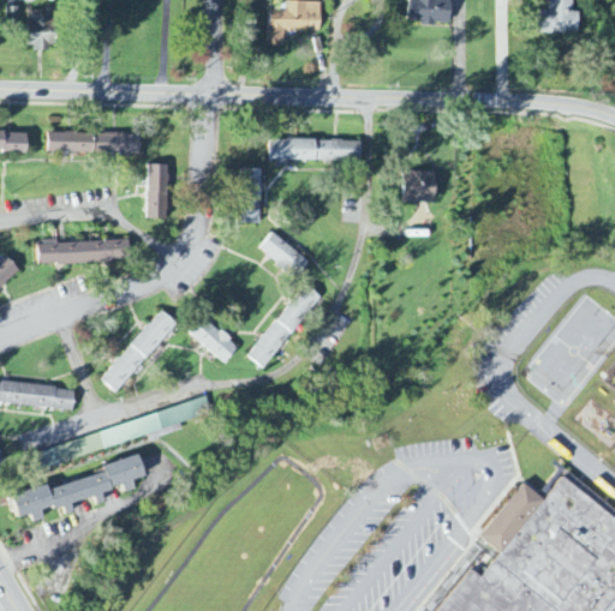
[(268,43),(284,43),(284,29),(320,29),(321,0),(286,0),(286,9),(269,9),(268,43)]
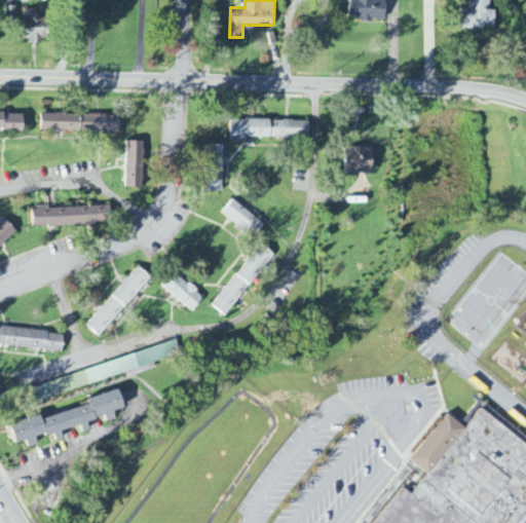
[(349,0),(348,17),(385,20),(385,0),(349,0)]
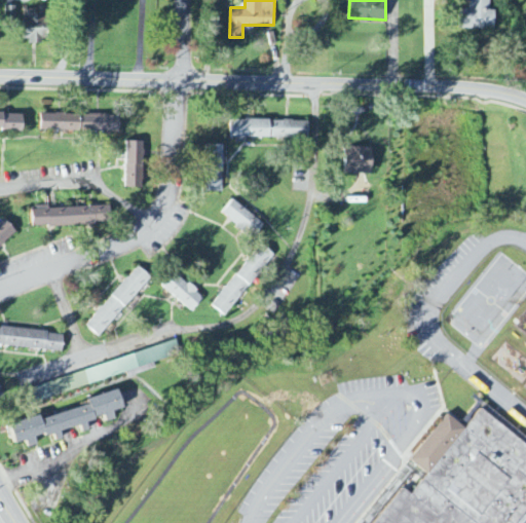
[(493,29),(494,8),(489,8),(488,0),(467,0),(468,7),(459,7),(459,28),(493,29)]
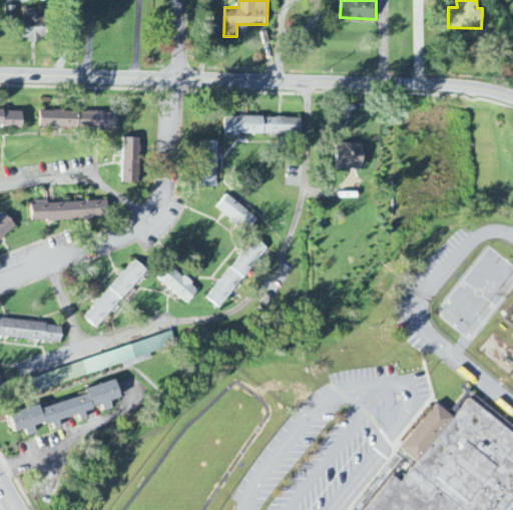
[(46,39),(47,5),(39,4),(39,12),(23,12),(22,38),(46,39)]
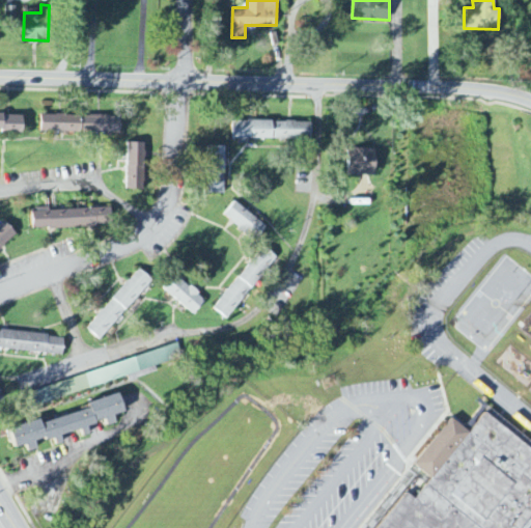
[(0,111),(0,129),(23,130),(23,112),(0,111)]
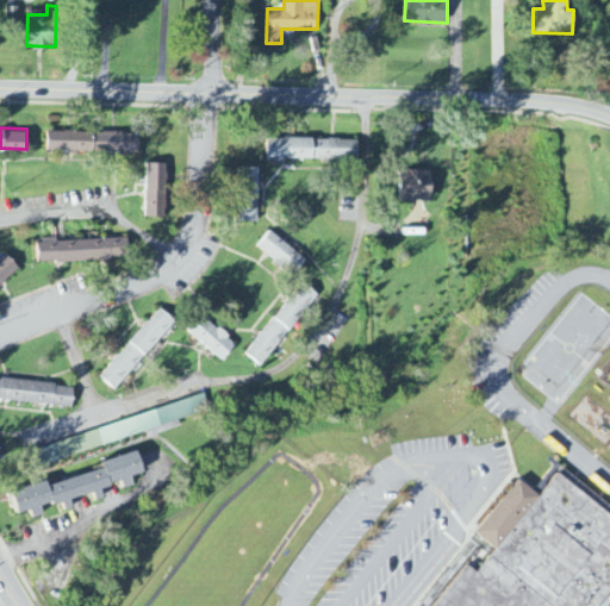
[(48,129),(47,150),(138,152),(138,131),(48,129)]
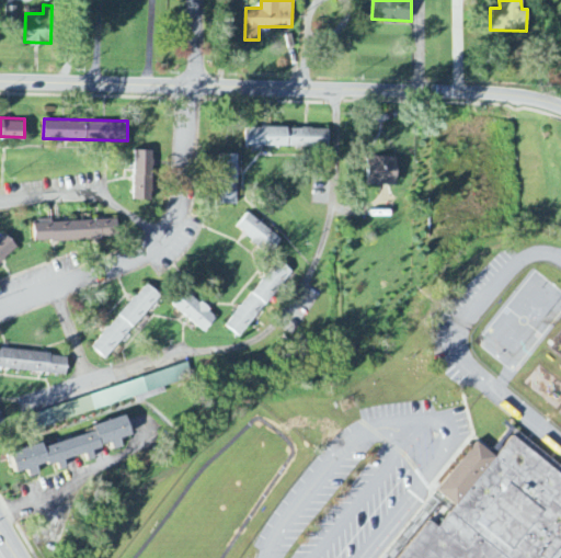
[(330,127),(245,125),(245,144),(329,146),(330,127)]
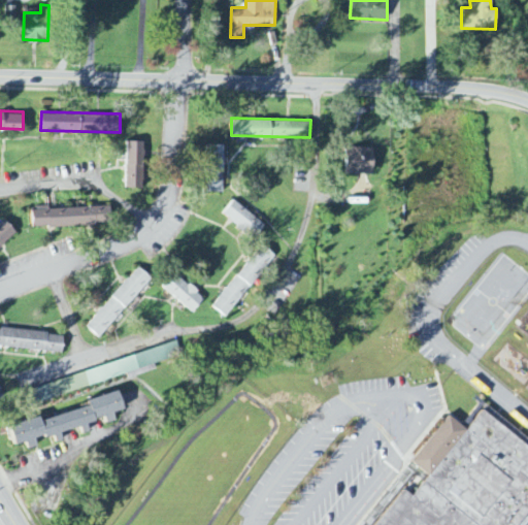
[(143,187),(143,140),(125,140),(126,187),(143,187)]
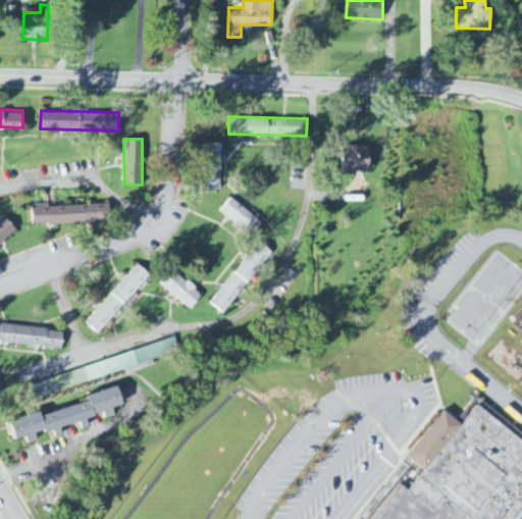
[(221,142),(205,142),(204,189),(220,189),(221,142)]
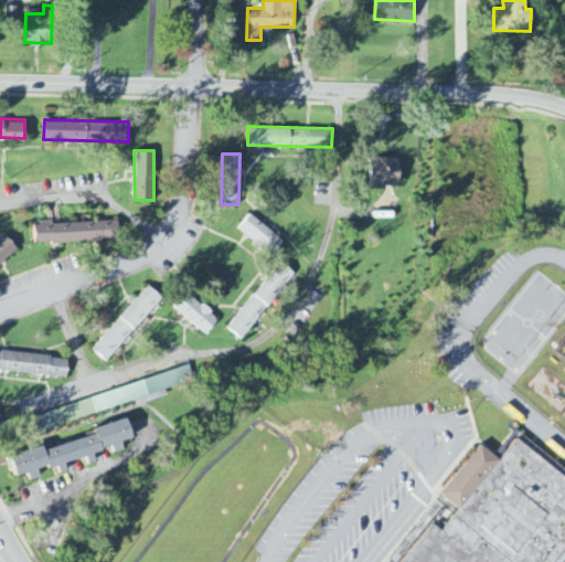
[(371,157),(371,184),(400,184),(400,157),(371,157)]
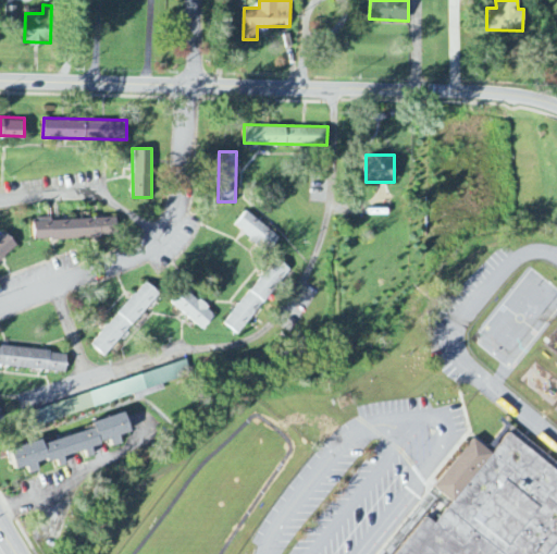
[(280,235),(244,210),(233,225),(269,250),(280,235)]
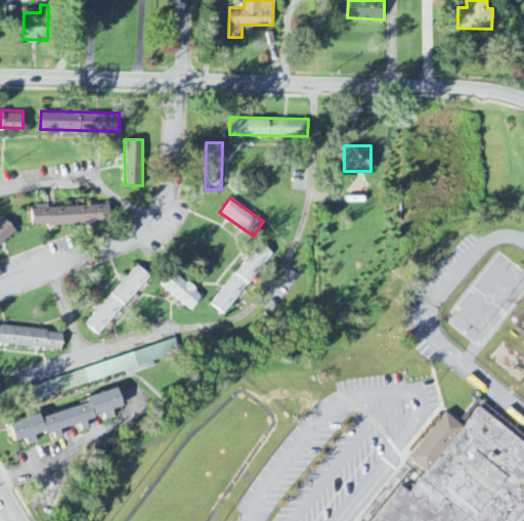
[(111,221),(111,204),(32,207),(32,224),(111,221)]
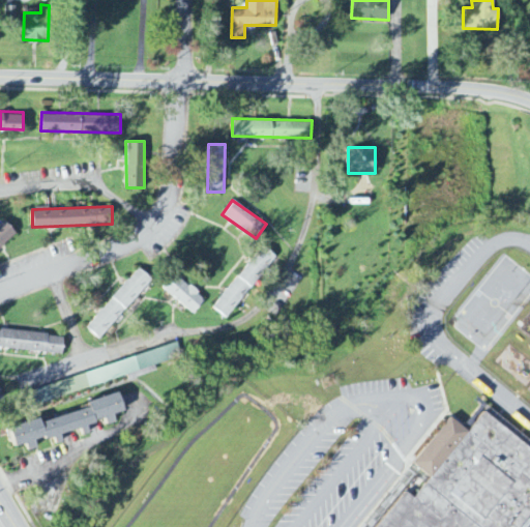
[(0,223),(0,246),(17,232),(4,220),(0,223)]
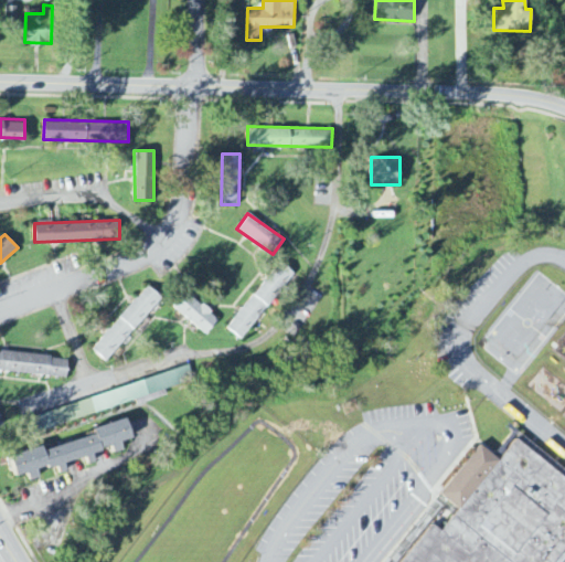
[(227,327),(242,339),(295,272),(280,261),(227,327)]
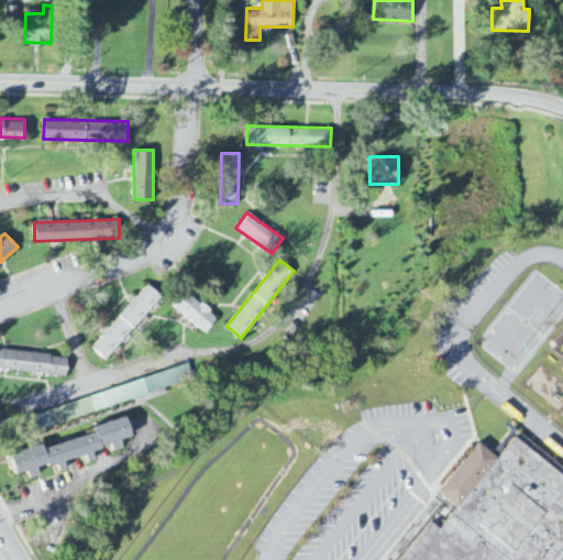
[(162,296),(147,284),(90,347),(105,359),(162,296)]
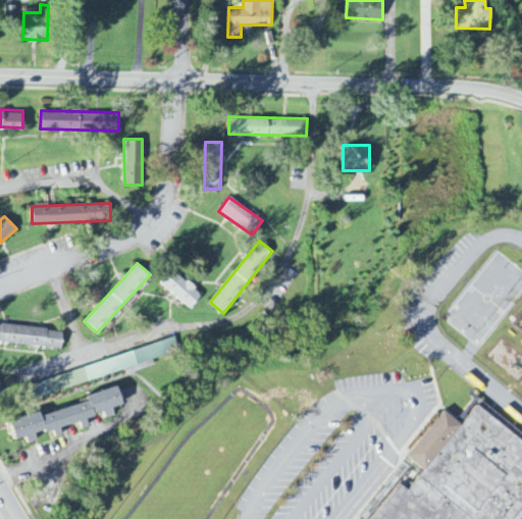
[(191,308),(202,293),(171,269),(160,283),(191,308)]
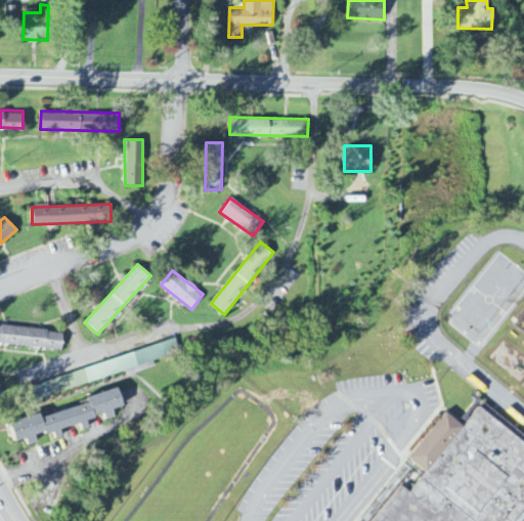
[(63,330),(0,324),(0,343),(62,348),(63,330)]
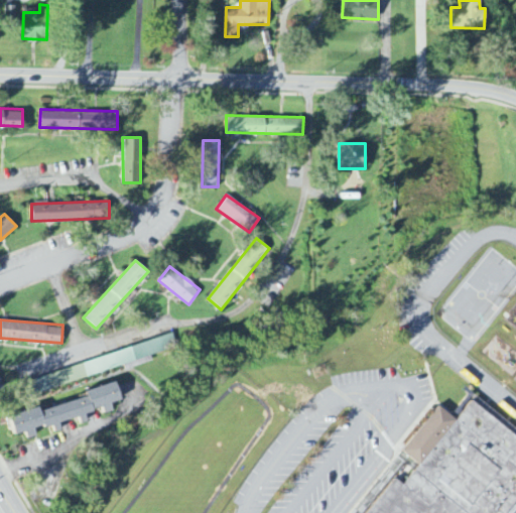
[(31,377),(35,391),(177,347),(173,334),(31,377)]
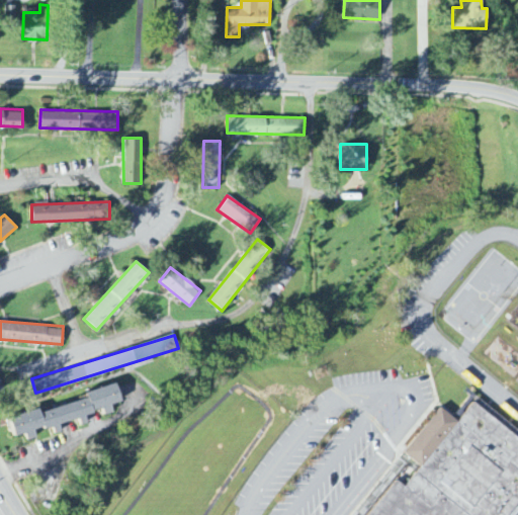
[(10,416),(16,435),(25,432),(27,439),(37,437),(35,430),(54,425),(56,433),(62,431),(60,424),(80,418),(81,424),(88,422),(85,413),(103,408),(105,414),(113,412),(111,403),(122,401),(117,382),(86,392),(88,398),(40,411),(40,408),(10,416)]
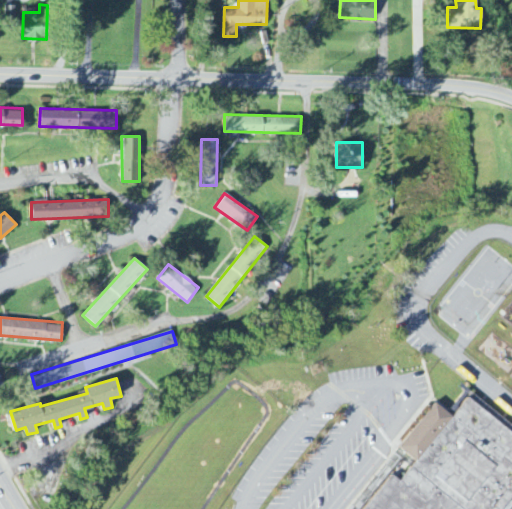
[(500,508),(511,494),(511,432),(466,396),(450,416),(433,402),(347,508),(500,508)]
